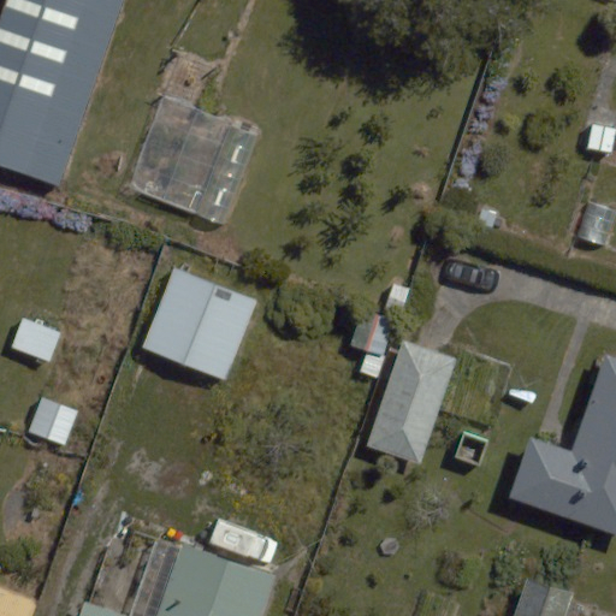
[(123,0),(7,0),(0,22),(0,165),(58,185),(123,0)]
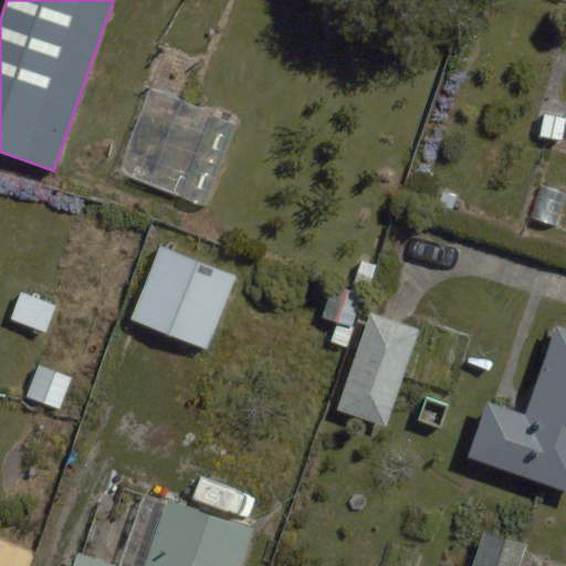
[(232,278),(163,249),(133,322),(203,350),(232,278)]
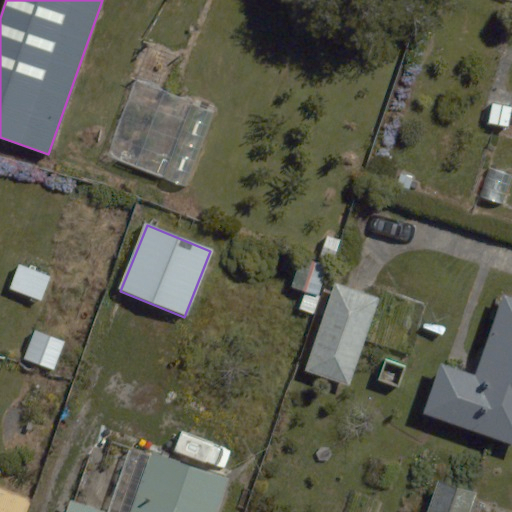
[(50,275),(19,264),(10,290),(42,300),(50,275)]
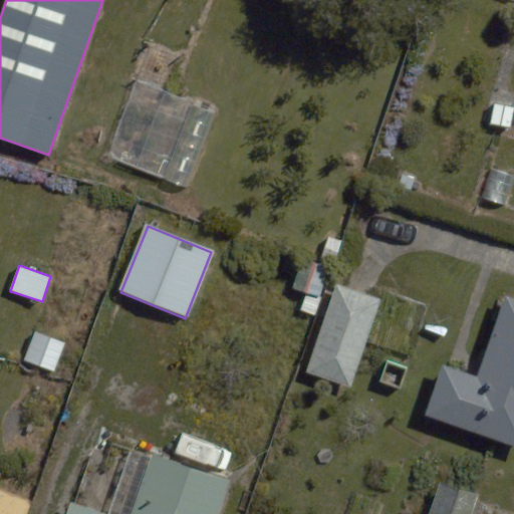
[(381,299),(336,284),(306,372),(351,388),(381,299)]
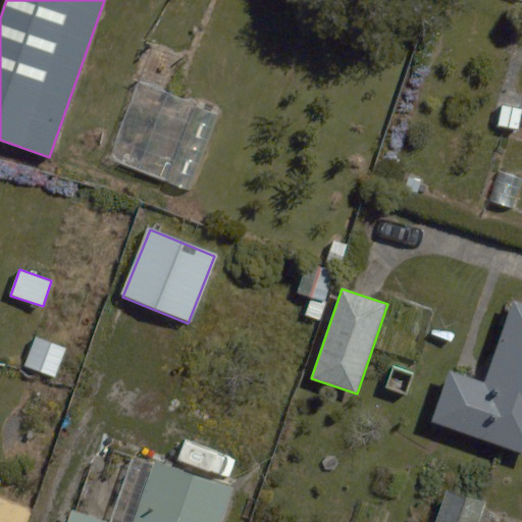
[(521,303),(513,300),(485,383),(449,371),(432,421),(521,451),(521,303)]
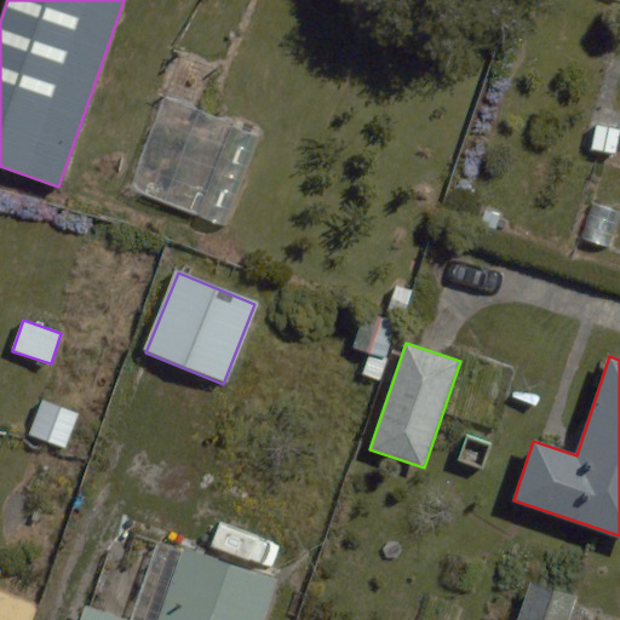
[(65,448),(79,413),(42,399),(28,435),(65,448)]
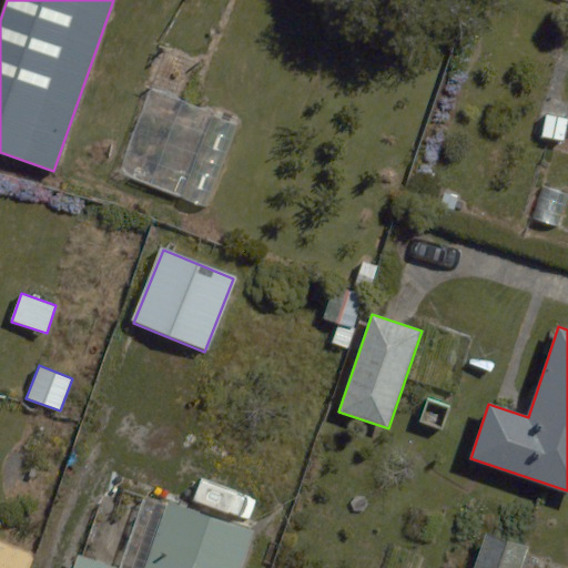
[(144,567),(119,567),(79,555),(73,567),(240,567),(253,530),(168,501),(144,567)]
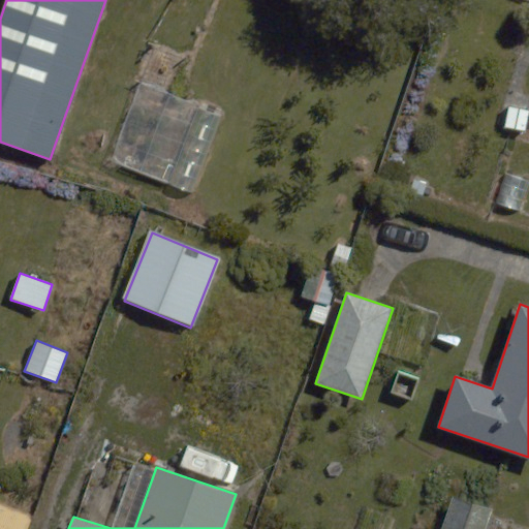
[(483,528),(490,510),(453,498),(441,528),(483,528)]
